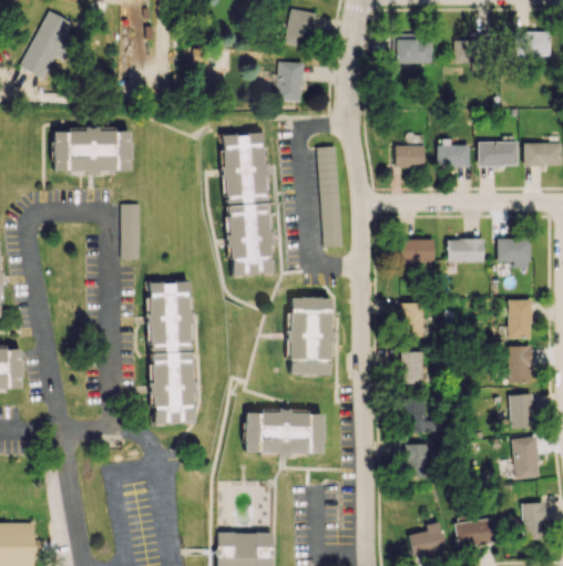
[(317,13),(293,9),(286,43),(310,49),(317,13)]
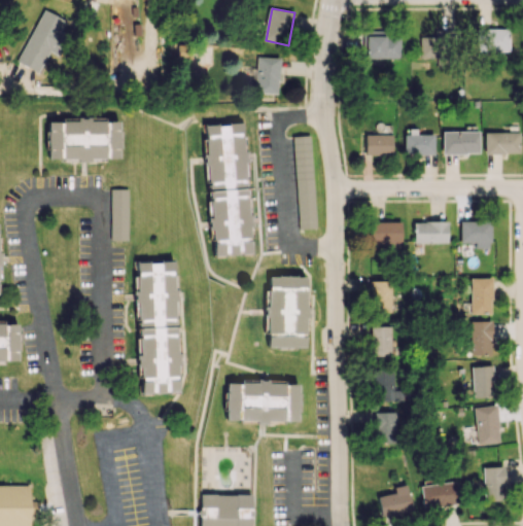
[(20,63),(41,73),(51,51),(64,58),(73,37),(64,32),(69,21),(44,10),(20,63)]
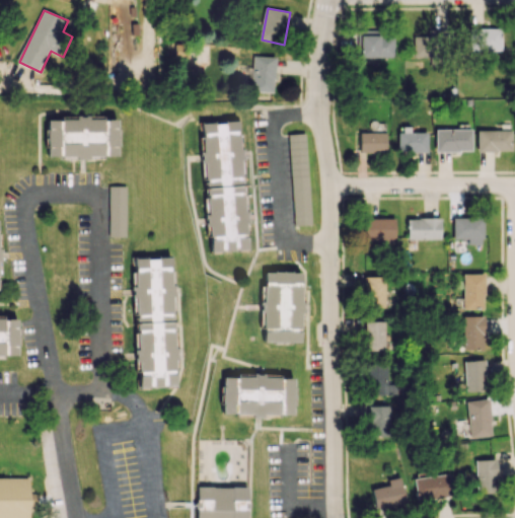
[(504,30),(472,29),(471,51),(504,51),(504,30)]
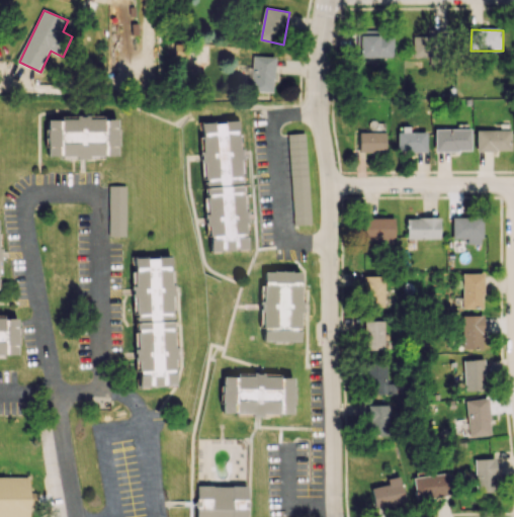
[(362,58),(396,58),(397,35),(382,35),(382,30),(362,30),(362,58)]
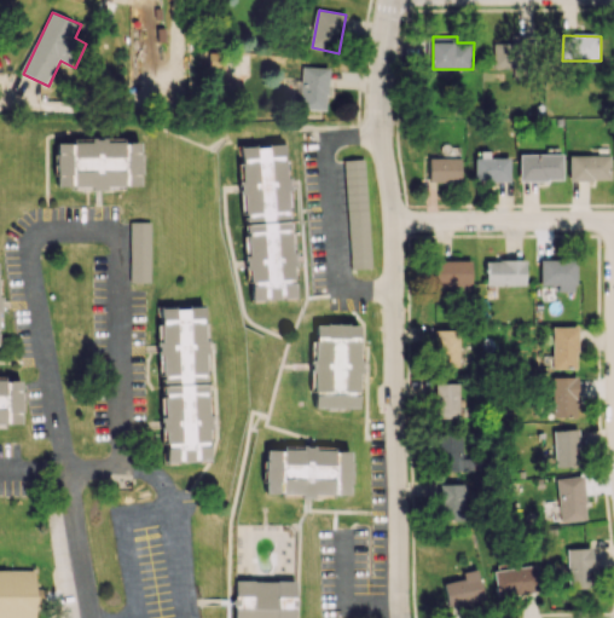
[(496,45),(496,69),(519,68),(517,44),(496,45)]
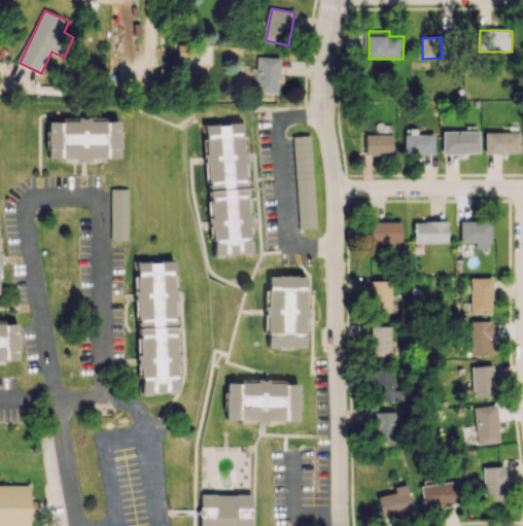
[(280,95),(282,59),(259,58),(258,94),(280,95)]
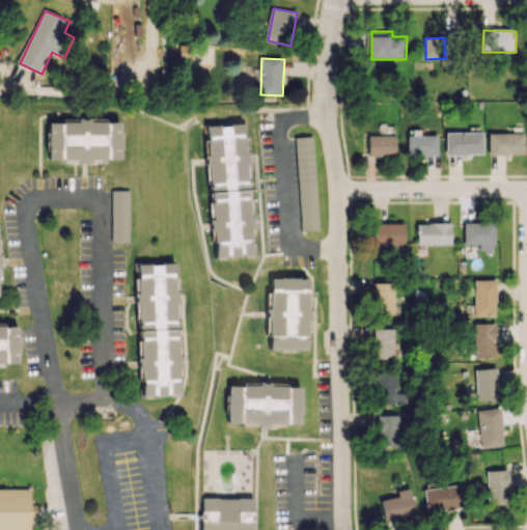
[(51,122),(51,160),(65,160),(65,163),(80,163),(86,163),(108,163),(108,159),(121,159),(121,122),(108,122),(109,119),(86,119),(64,119),(64,122),(51,122)]
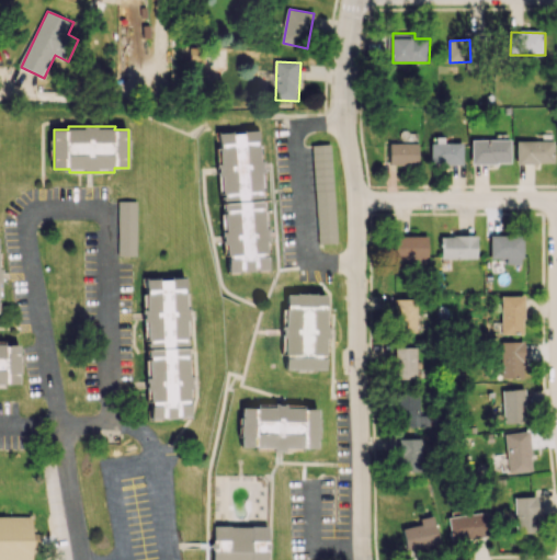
[(219,133),(261,129),(264,166),(265,191),(262,192),(263,194),(266,194),(266,201),(225,203),(224,198),(227,197),(227,194),(223,195),(222,170),(219,133)]
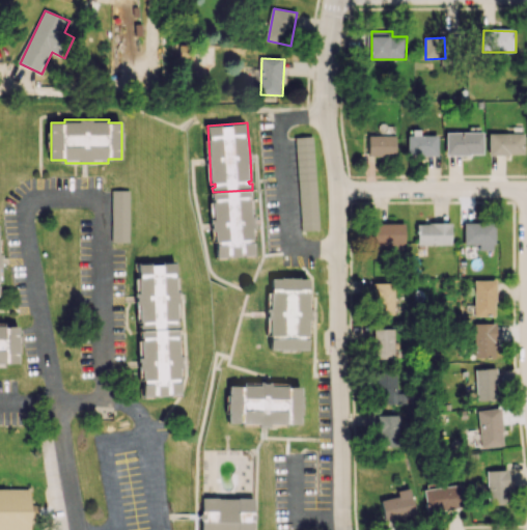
[(486,133),(448,133),(448,156),(486,156),(486,133)]
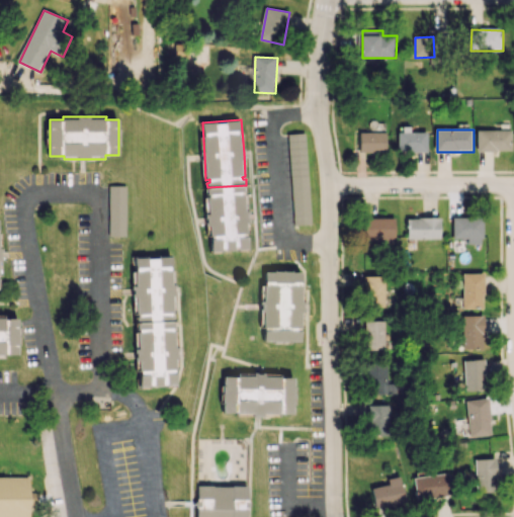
[(513,132),(479,131),(479,152),(513,152),(513,132)]
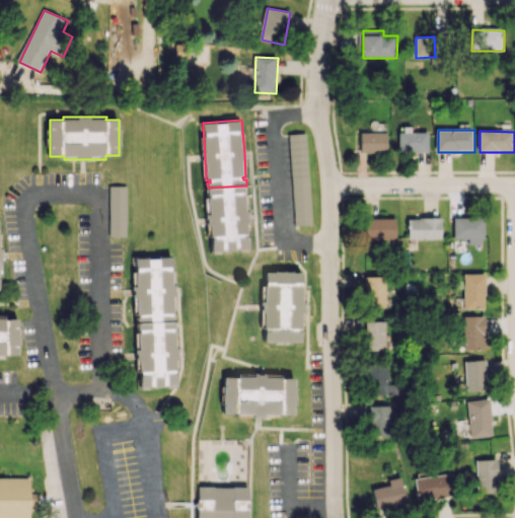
[(388,133),(361,134),(362,153),(388,153),(388,133)]
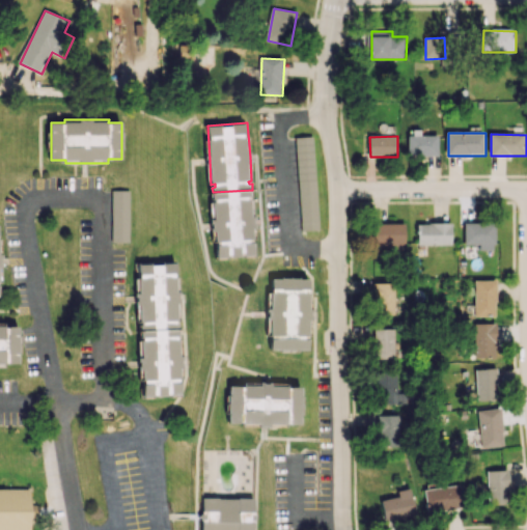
[(409,137),(410,157),(440,156),(440,136),(409,137)]
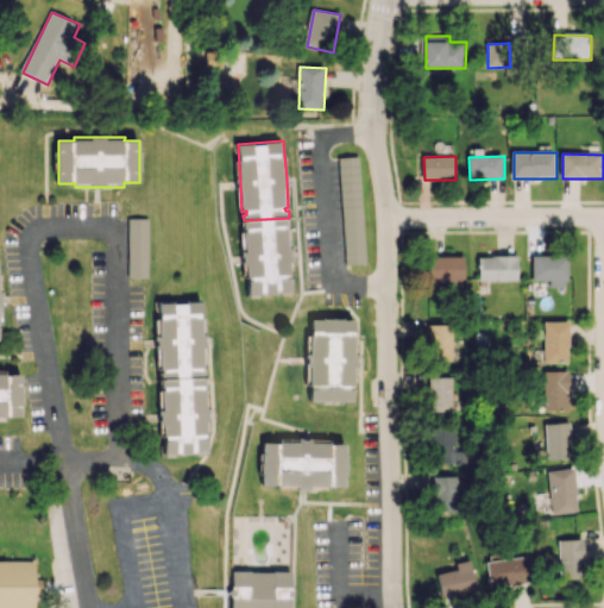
[(341,158),(360,157),(369,264),(347,265),(341,158)]
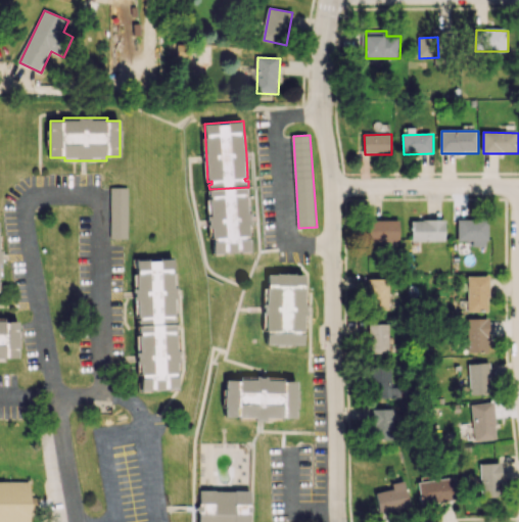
[(209,189),(209,197),(213,197),(213,199),(208,199),(209,210),(213,210),(213,217),(209,217),(209,220),(210,221),(211,225),(210,226),(210,228),(215,228),(215,238),(211,238),(211,239),(215,239),(216,255),(226,255),(225,252),(229,252),(229,254),(239,253),(238,251),(241,251),(242,253),(251,253),(250,239),(250,235),(252,235),(252,225),(253,225),(253,222),(251,222),(251,218),(252,218),(251,214),(251,212),(250,197),(250,196),(247,197),(246,194),(249,194),(248,187),(209,189)]
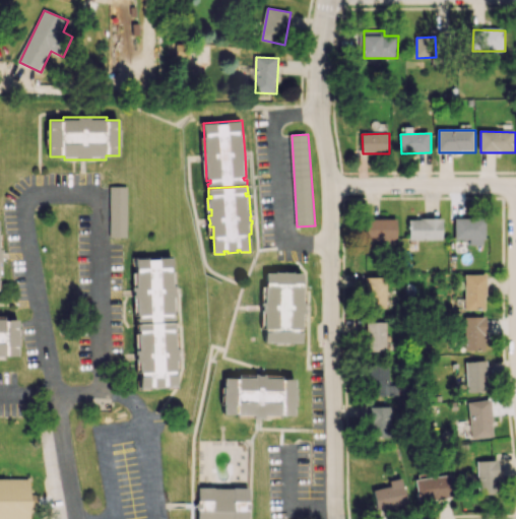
[(112,187),(129,187),(129,237),(112,237),(112,187)]
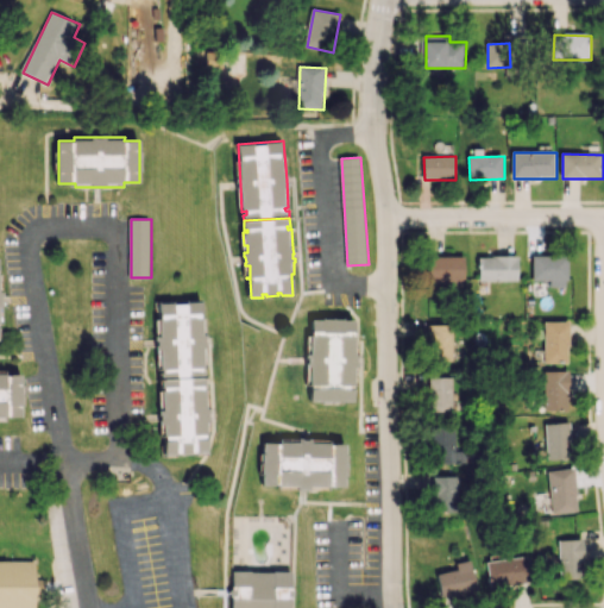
[(520,282),(521,257),(480,256),(479,281),(520,282)]
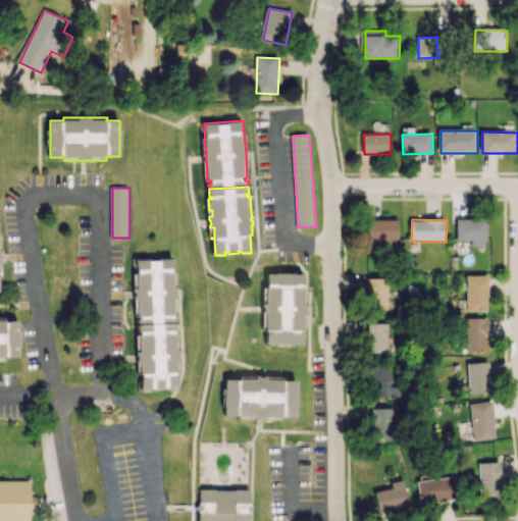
[(458,220),(458,242),(473,241),(473,247),(488,247),(488,219),(458,220)]
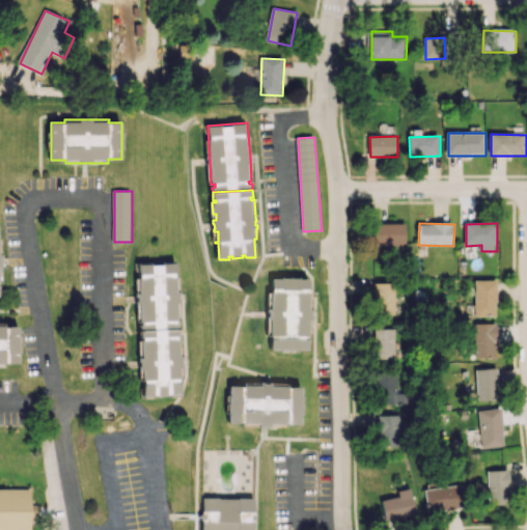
[(407,224),(376,224),(376,249),(407,248),(407,224)]
